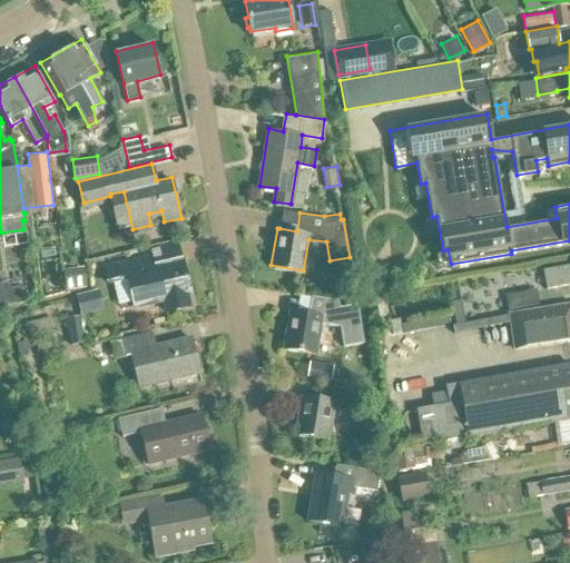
[(187,293),(189,292),(182,257),(155,264),(151,252),(105,264),(108,279),(128,275),(135,305),(164,298),(166,308),(189,303),(187,293)]
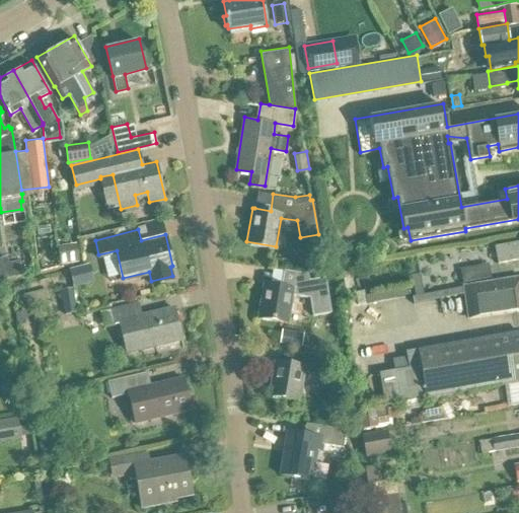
[(518,238),(494,243),(497,261),(518,255),(518,238)]
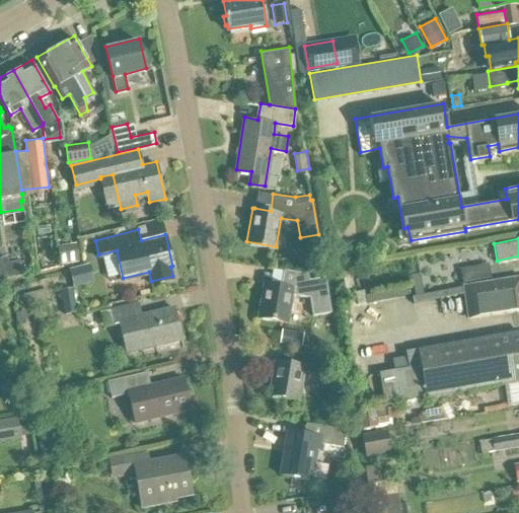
[(57,243),(60,263),(78,260),(76,240),(57,243)]
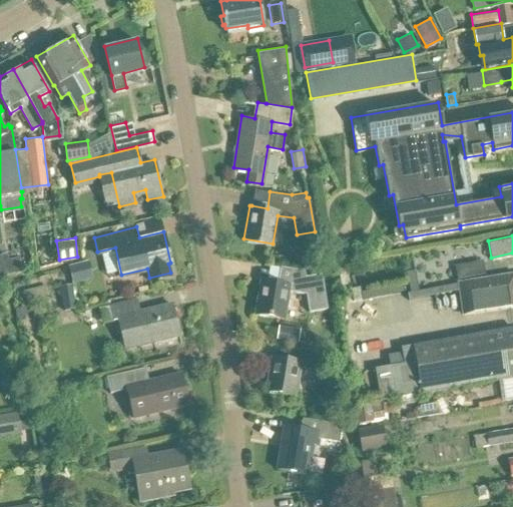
[(68,264),(72,281),(93,277),(89,259),(68,264)]
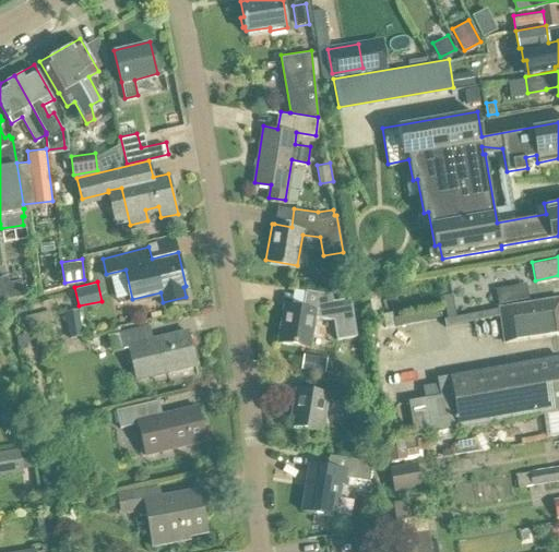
[(525,282),(497,287),(499,300),(527,295),(525,282)]
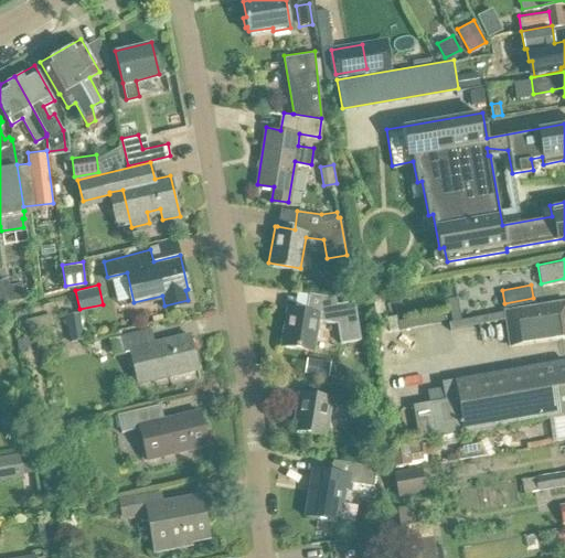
[(280,343),(313,349),(318,318),(337,321),(340,341),(360,337),(354,299),(337,301),(336,294),(308,291),(306,310),(287,307),(280,343)]
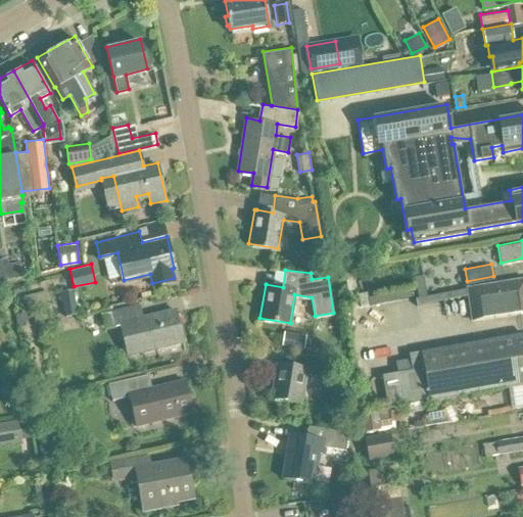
[(522,275),(467,285),(473,319),(522,310),(522,275)]
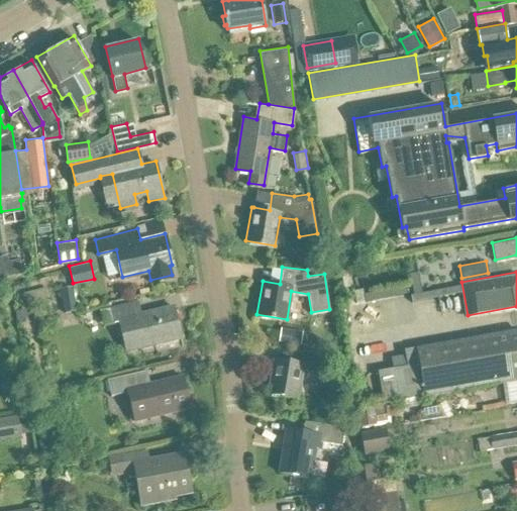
[(23,289),(25,299),(47,295),(45,285),(23,289)]
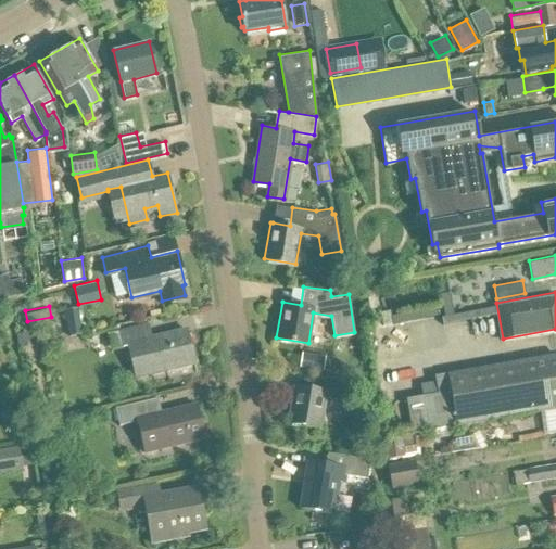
[(80,331),(78,319),(67,320),(70,333),(80,331)]
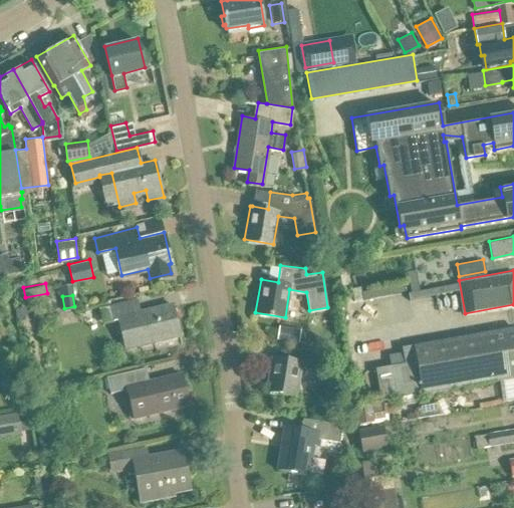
[(180,333),(173,302),(140,310),(137,298),(110,304),(114,319),(117,318),(124,346),(180,333)]
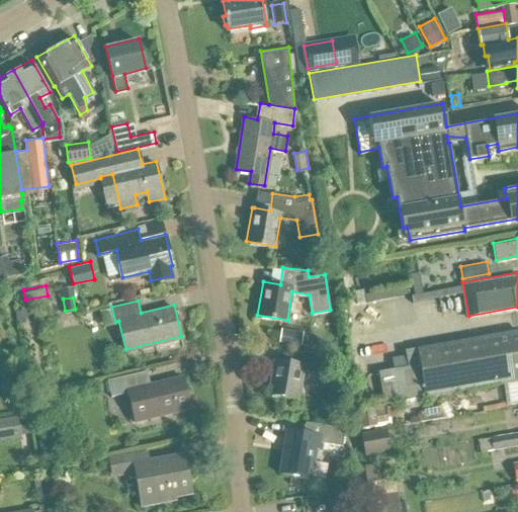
[(14,310),(16,322),(27,320),(25,308),(14,310)]
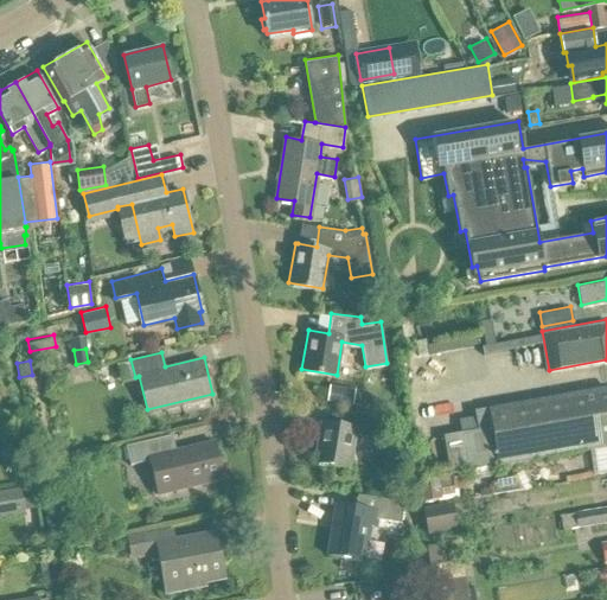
[(355,385),(330,382),(327,397),(352,401),(355,385)]
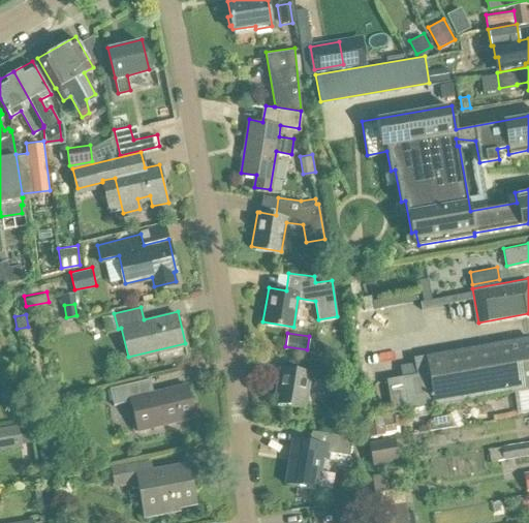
[(416,373),(386,378),(393,410),(528,386),(528,335),(413,356),(416,373)]
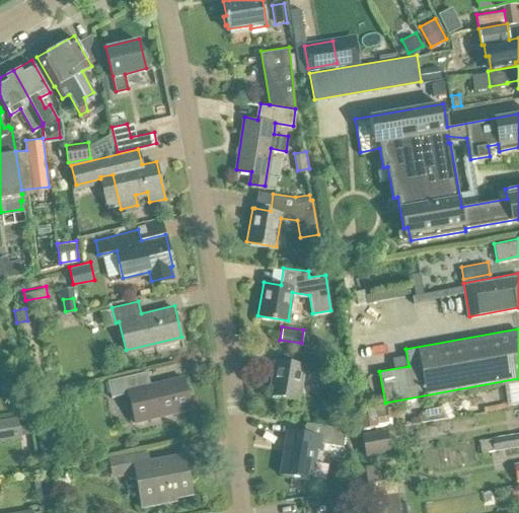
[(269,392),(299,397),(303,369),(320,372),(323,354),(297,350),(295,363),(275,359),(269,392)]
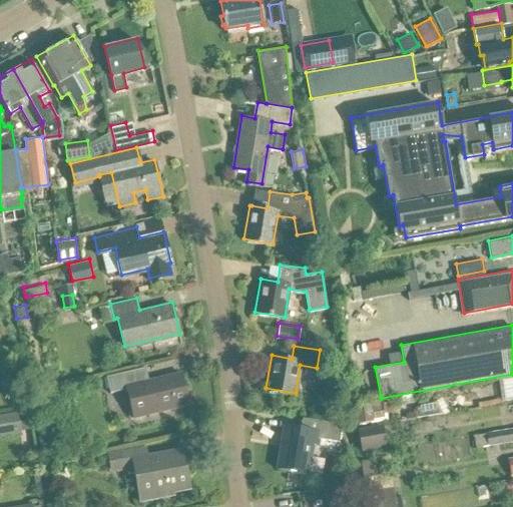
[(106,375),(111,395),(127,391),(133,416),(188,402),(181,371),(148,379),(145,366),(106,375)]
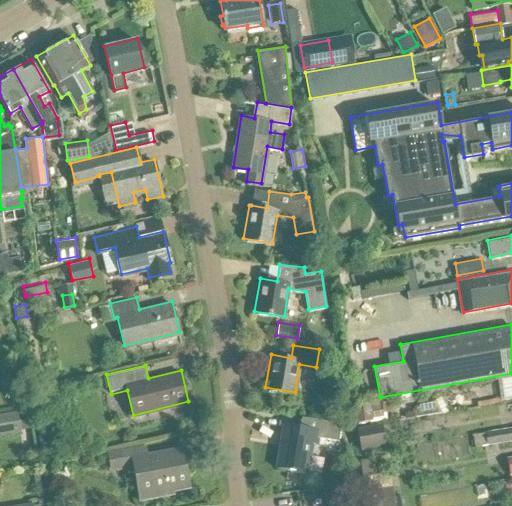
[(349,404),(354,424),(370,421),(365,400),(349,404)]
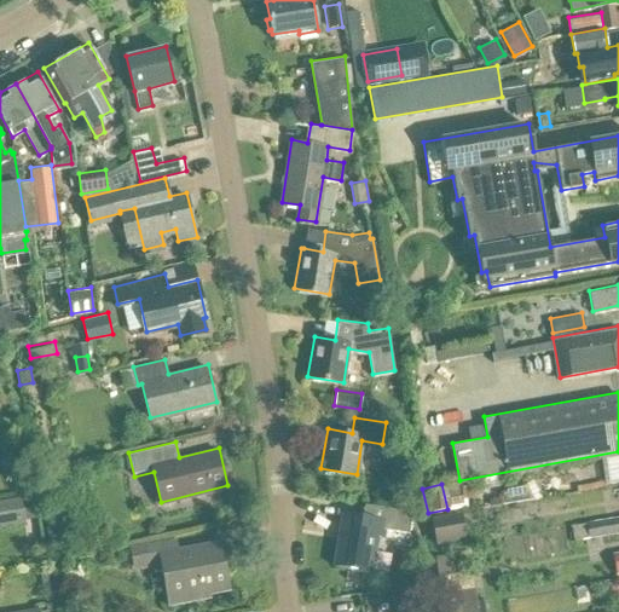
[(470,484),(461,485),(462,496),(473,495),(470,484)]
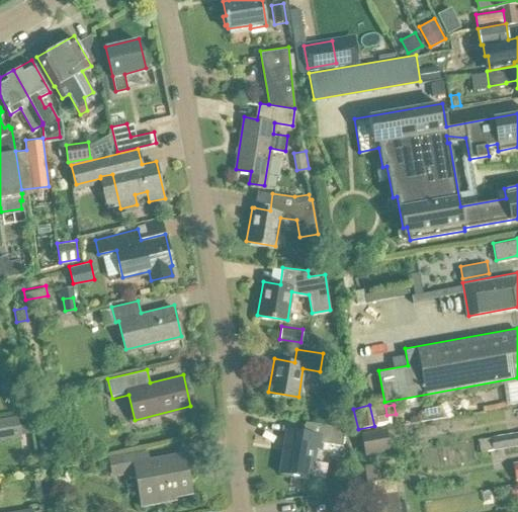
[(0,416),(0,438),(20,435),(16,414),(0,416)]
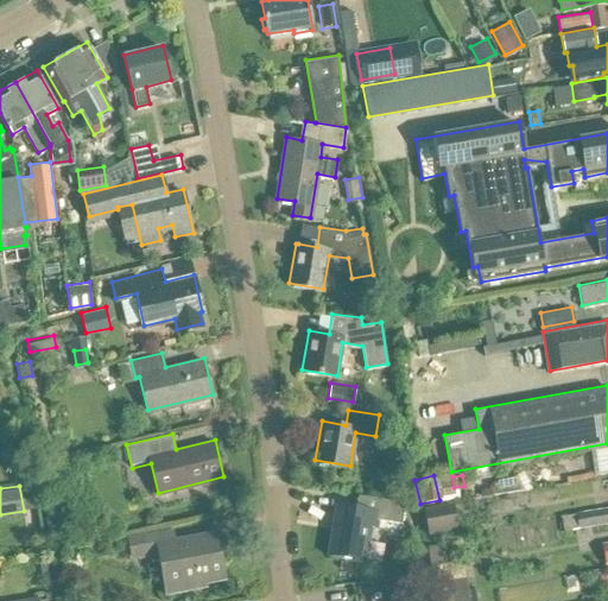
[(328,554),(363,558),(369,525),(375,525),(377,518),(400,522),(404,501),(374,497),(372,508),(336,503),(328,554)]
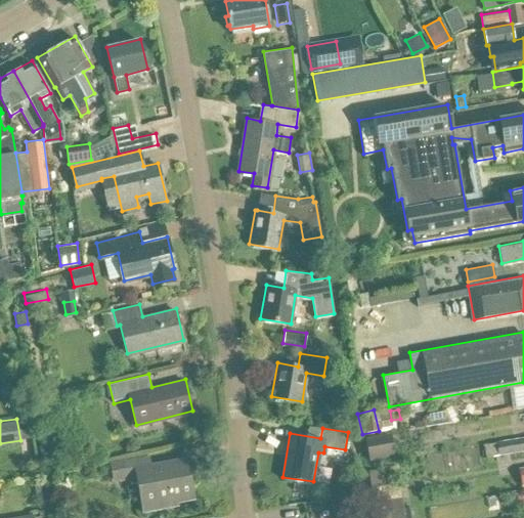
[(364,437),(368,460),(394,455),(390,433),(364,437)]
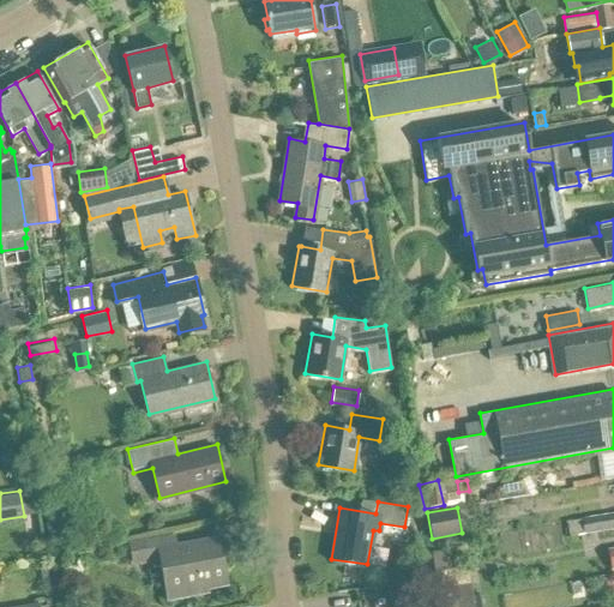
[(613,510),(566,520),(569,534),(613,526),(613,510)]
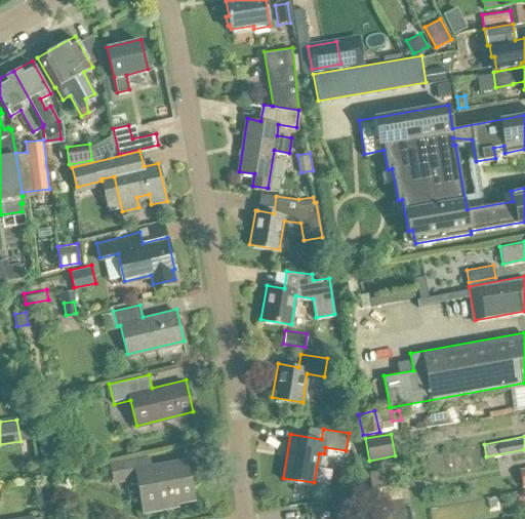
[(113,481),(126,479),(136,477),(143,511),(177,505),(177,502),(194,498),(188,461),(151,469),(149,454),(109,463),(113,481)]
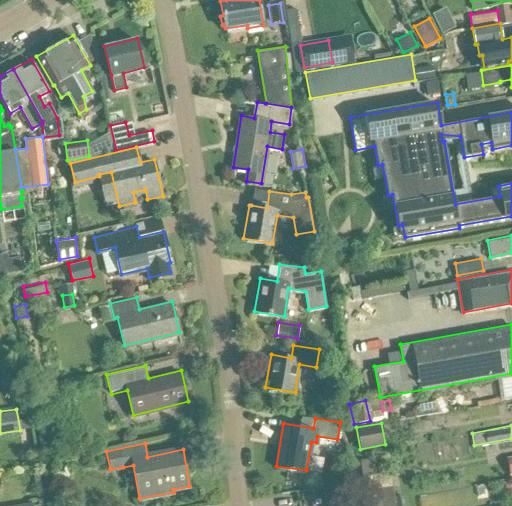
[(360,458),(365,491),(393,488),(390,470),(372,473),(370,456),(360,458)]
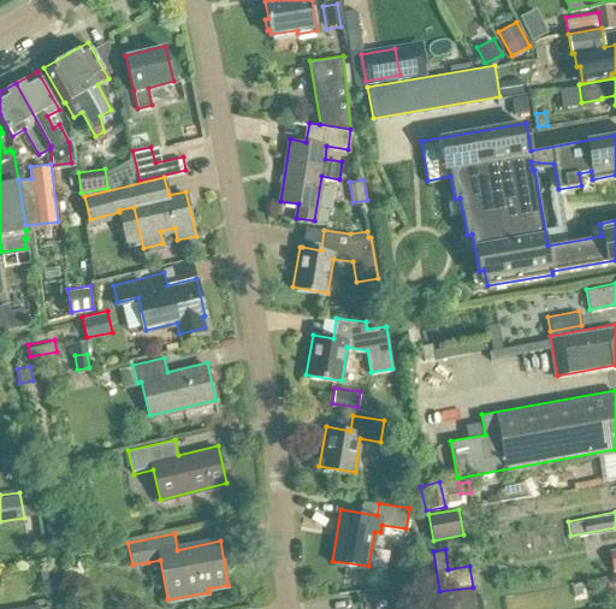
[(413,601),(409,580),(389,584),(392,604),(413,601)]
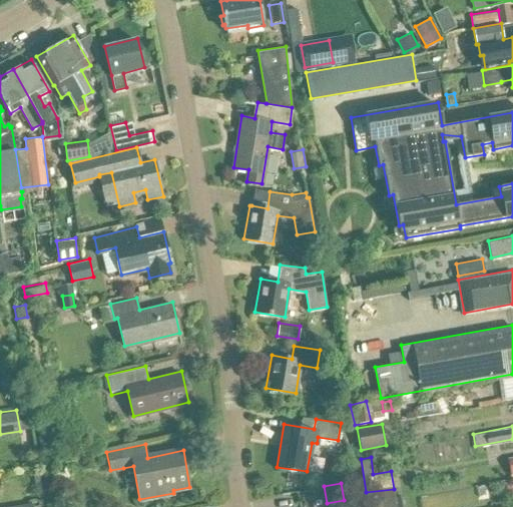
[(394,489),(366,492),(367,506),(405,506),(404,495),(395,497),(394,489)]
